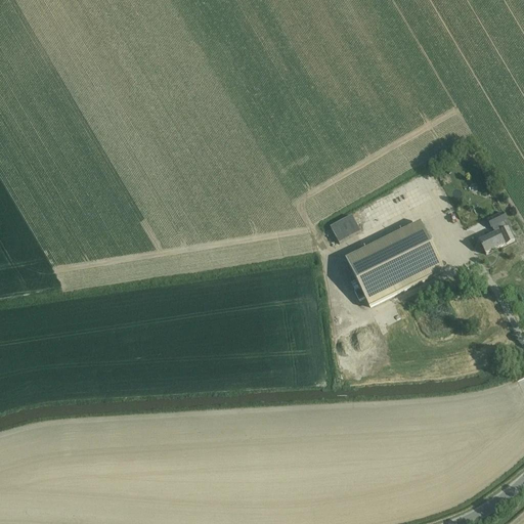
[(375,205),(380,214),(389,208),(384,200),(375,205)]
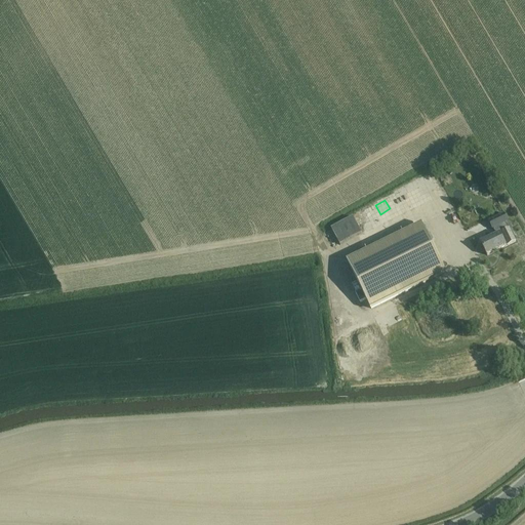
[(496,236),(481,243),(487,256),(506,247),(506,246),(516,242),(509,229),(506,224),(508,223),(503,214),(489,221),(492,230),(493,229),(496,236)]
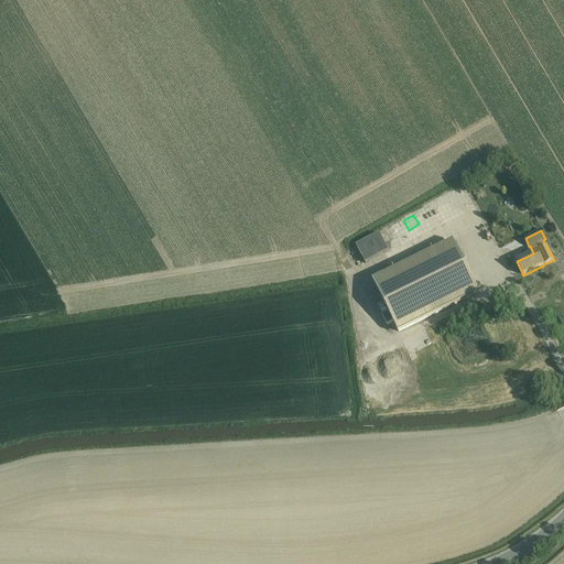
[(365,263),(389,251),(379,234),(356,246),(365,263)]
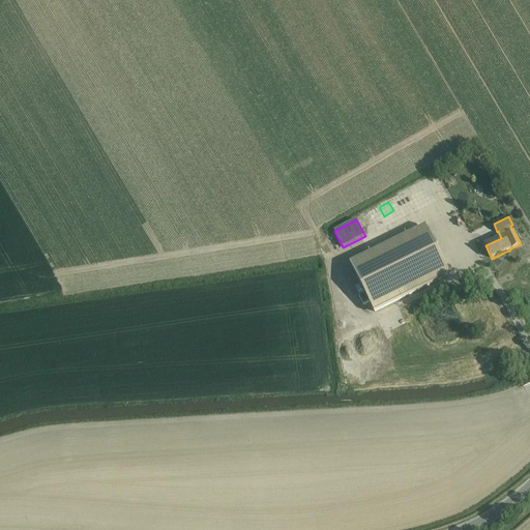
[(375,312),(449,275),(425,228),(351,264),(365,293),(358,296),(363,305),(370,302),(375,312)]
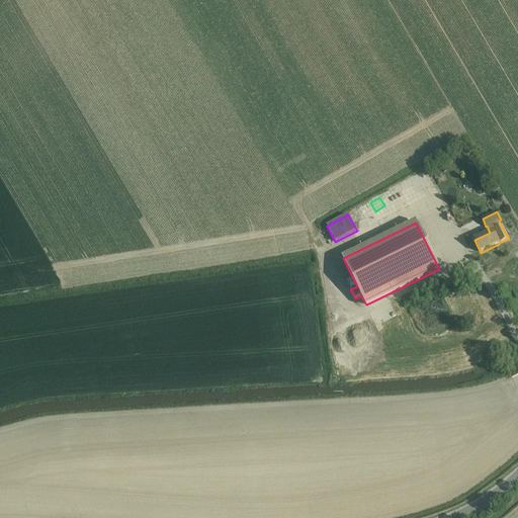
[(380,324),(383,331),(403,323),(400,316),(397,317),(380,324)]
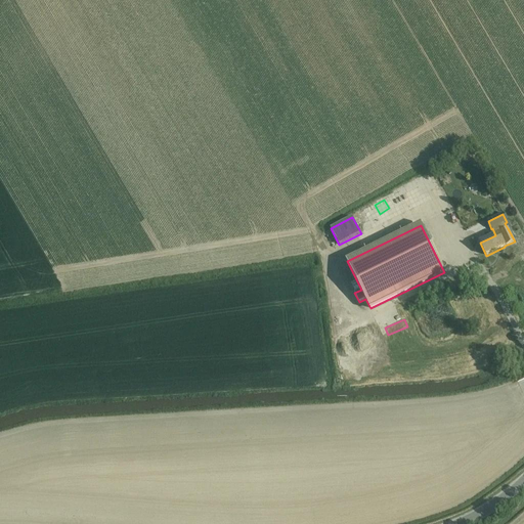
All buildings are outlined.
